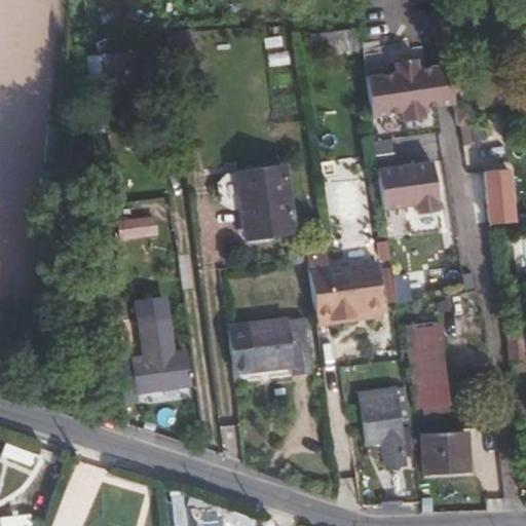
[(395,71),(365,75),(370,116),(399,113),(400,120),(426,117),(425,107),(454,103),(450,64),(418,68),(417,58),(393,61),(395,71)]
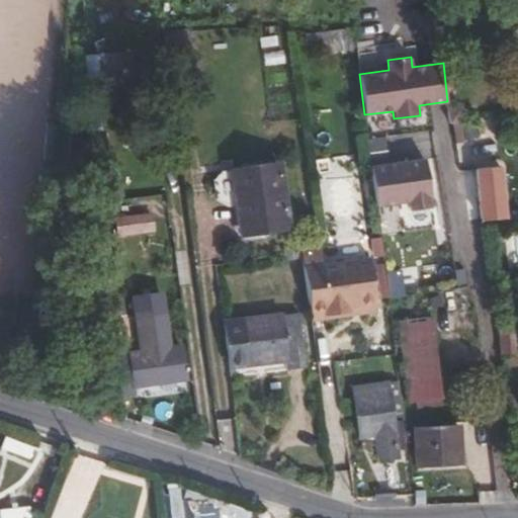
[(448,136),(447,124),(376,130),(377,142),(448,136)]
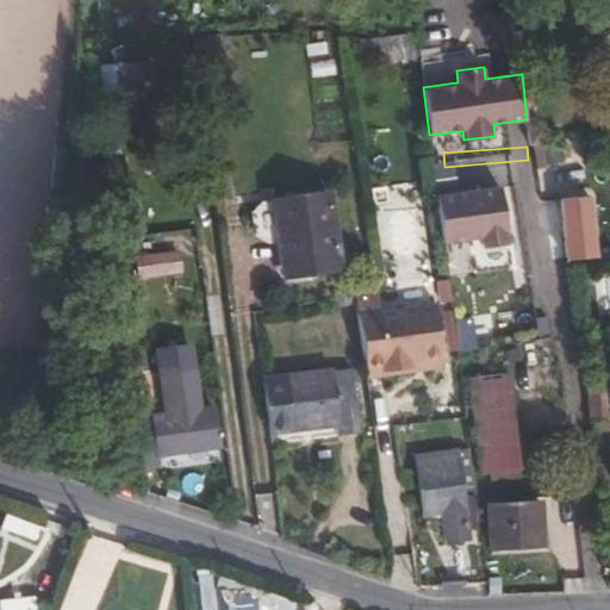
[(530,192),(528,160),(444,167),(448,199),(530,192)]
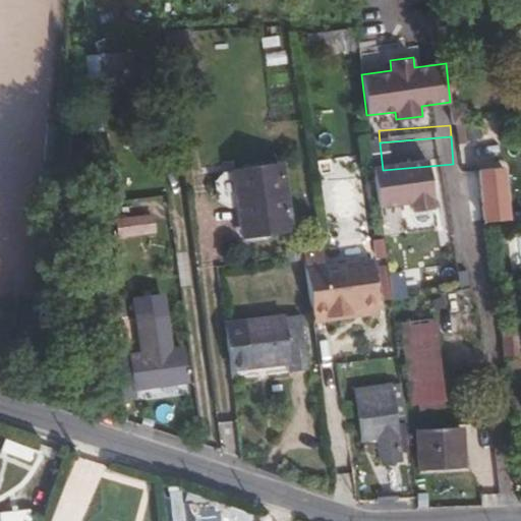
[(297,225),(291,158),(255,162),(261,228),(297,225)]
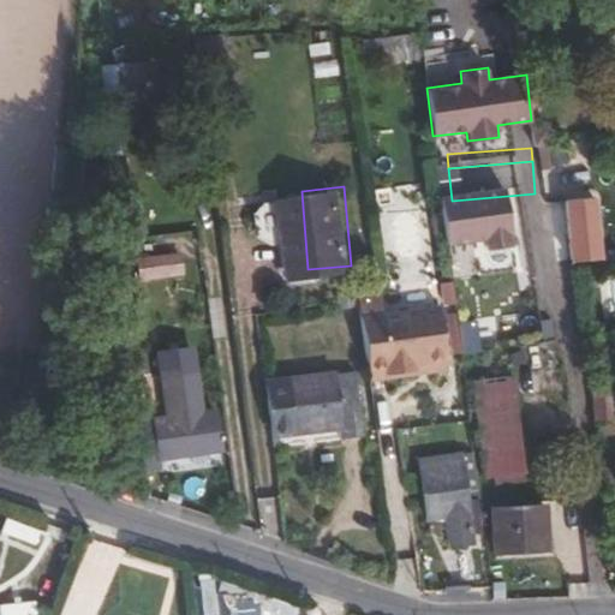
[(308,269),(302,191),(288,192),(294,270),(308,269)]
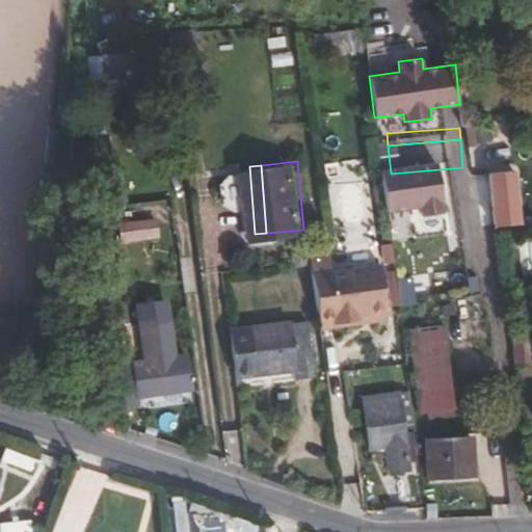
[(517,219),(512,165),(487,167),(487,171),(493,221),(517,219)]
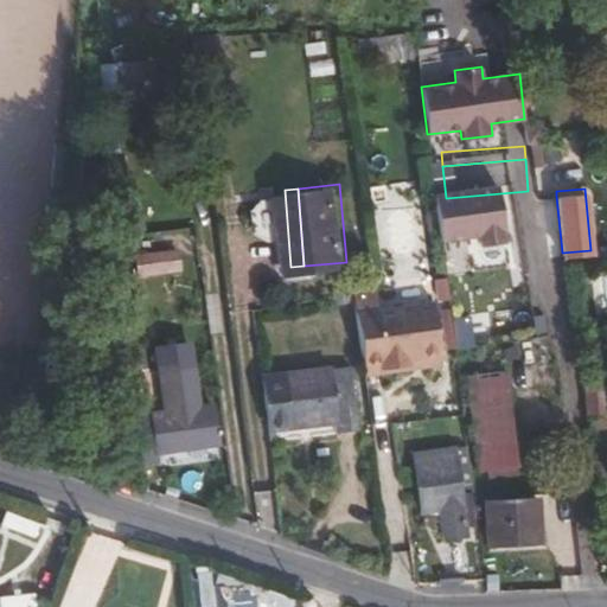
[(528,191),(446,198),(460,345),(538,338),(572,334),(570,323),(563,263),(562,253),(556,196),(529,198),(528,191)]
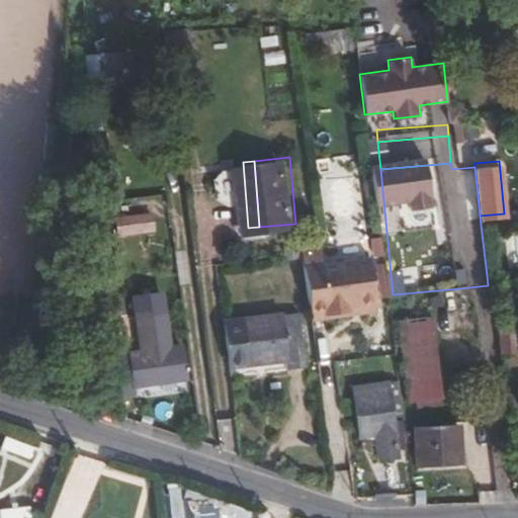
[(374,260),(308,266),(313,316),(351,312),(351,308),(379,305),(374,260)]
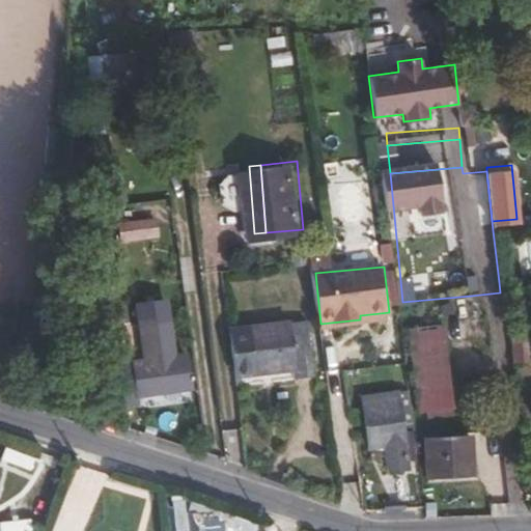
[(167,297),(132,302),(140,356),(119,359),(127,406),(137,404),(136,397),(193,389),(188,352),(175,353),(167,297)]
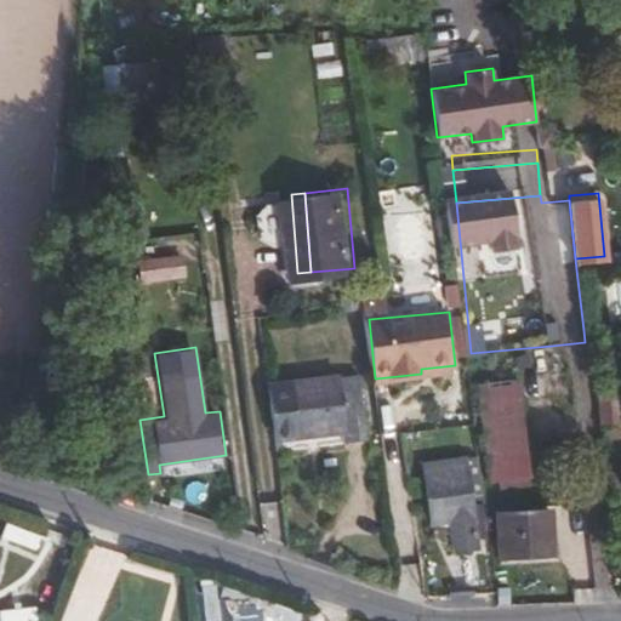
[(524,420),(518,358),(477,362),(483,425),(524,420)]
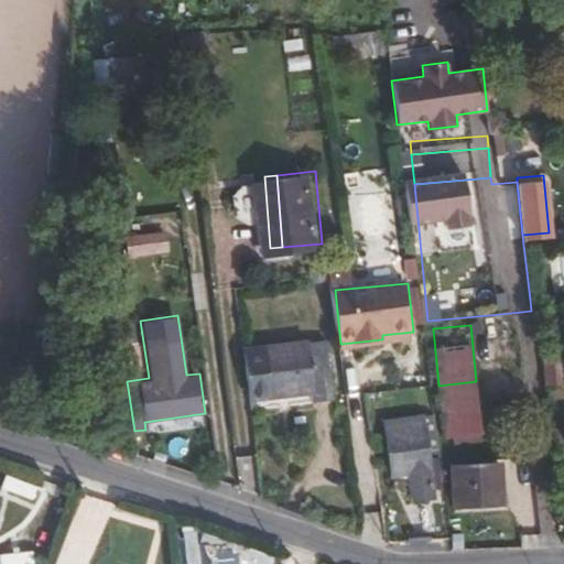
[(414,343),(413,332),(382,335),(382,339),(383,345),(414,343)]
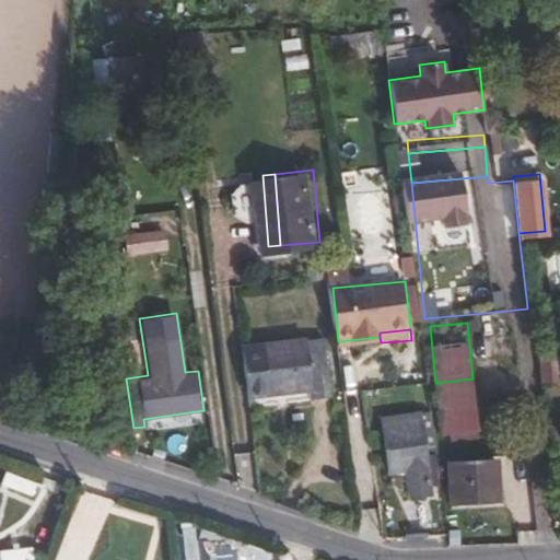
[(556,380),(553,349),(535,350),(537,382),(556,380)]
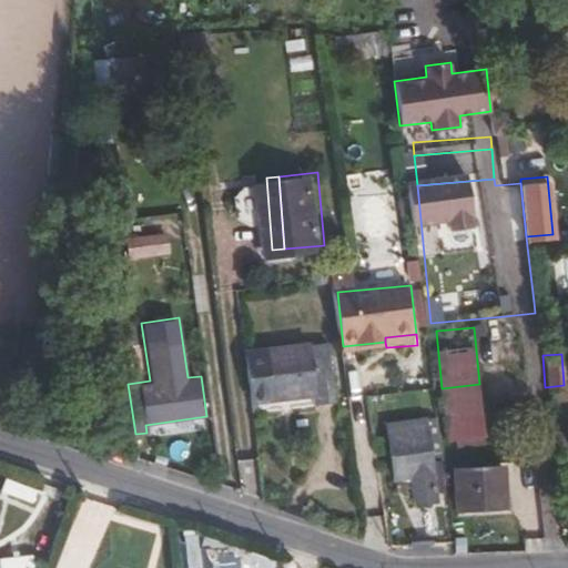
[(342,425),(335,367),(246,376),(252,423),(318,416),(320,427),(342,425)]
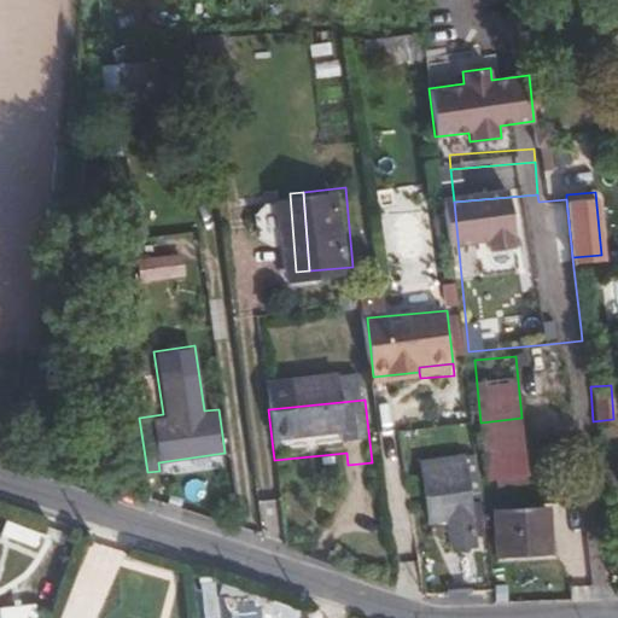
[(400,413),(402,436),(427,431),(425,409),(400,413)]
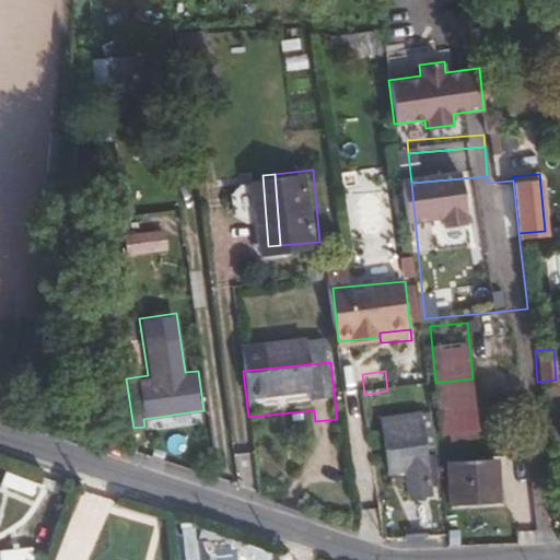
[(477,423),(473,378),(435,383),(440,427),(477,423)]
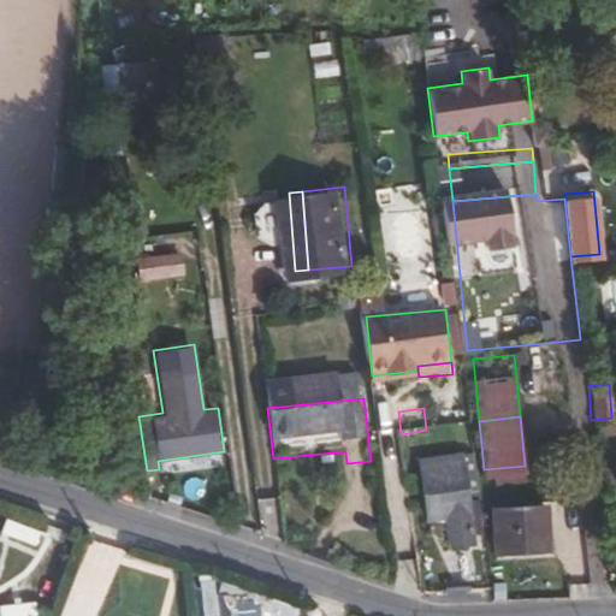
[(426,430),(401,434),(402,445),(427,442),(426,430)]
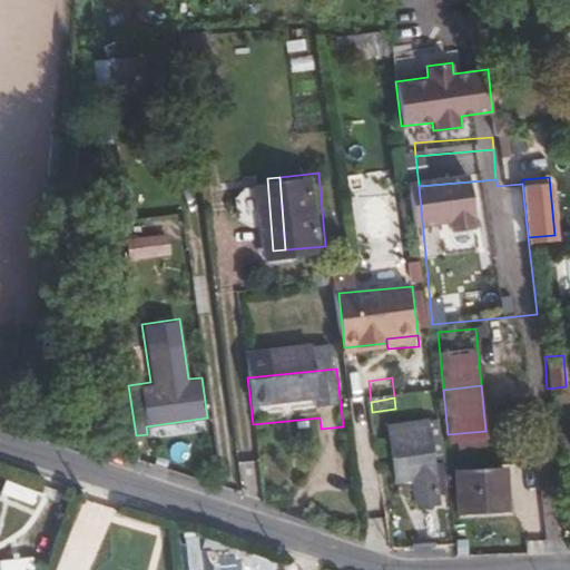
[(433,498),(430,452),(440,452),(439,416),(390,420),(393,473),(409,472),(411,499),(433,498)]
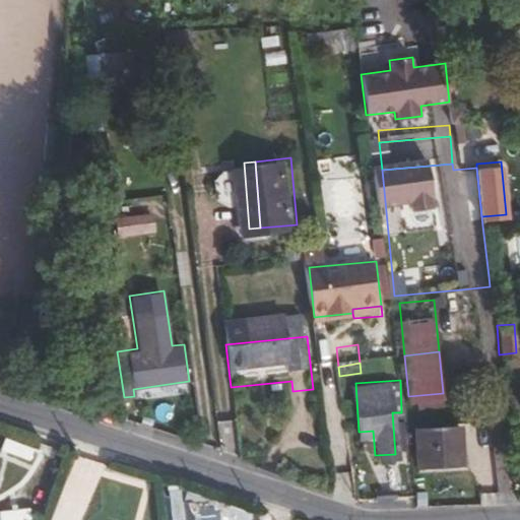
[(457,459),(455,430),(414,431),(416,462),(457,459)]
